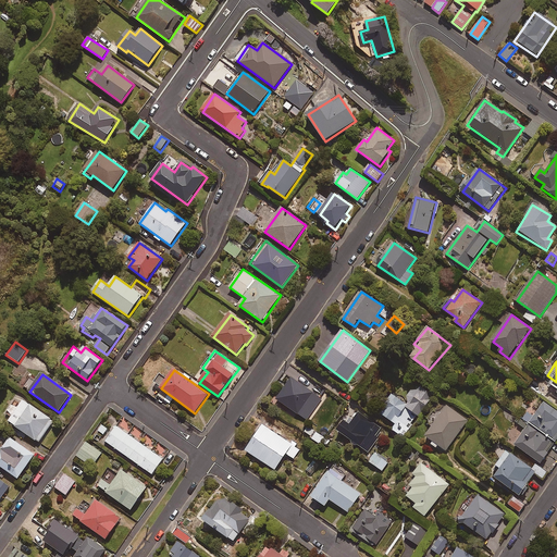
[(313,393),(292,378),(276,399),(300,416),(308,406),(306,405),(313,393)]
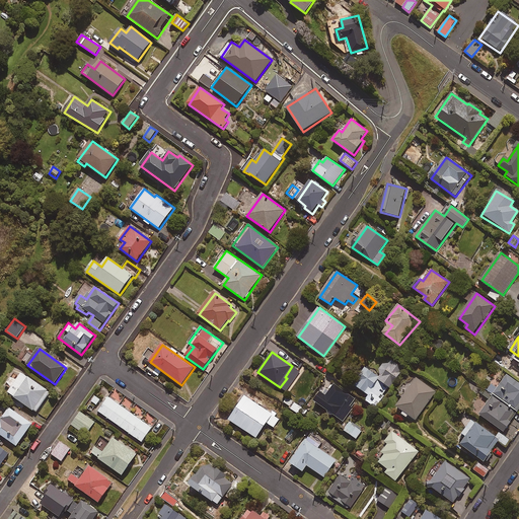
[(353,384),(368,394),(364,399),(374,406),(388,386),(390,387),(402,370),(388,359),(376,375),(365,367),(353,384)]
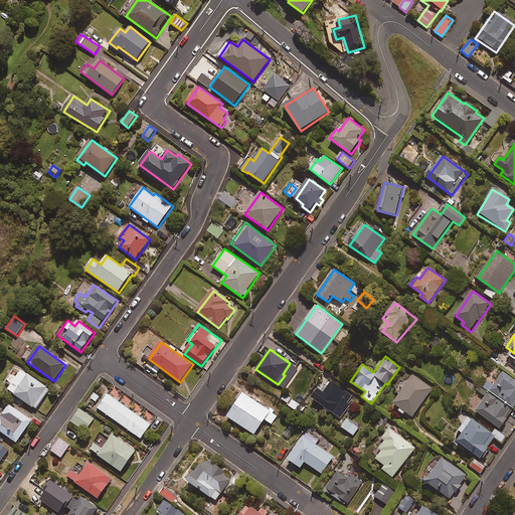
[(50,390),(22,370),(8,389),(36,409),(50,390)]
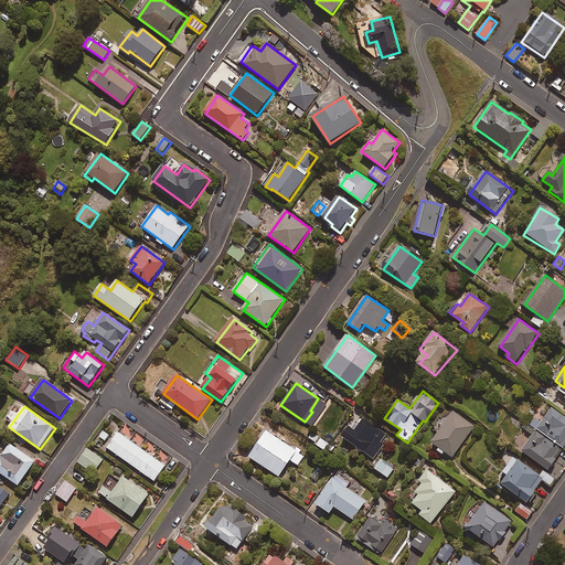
[(530,425),(563,450),(564,447),(564,417),(554,409),(543,424),(535,418),(530,425)]
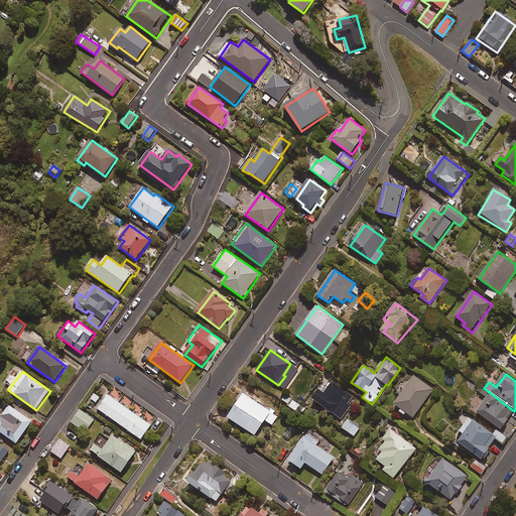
[(433,390),(415,377),(395,405),(413,418),(433,390)]
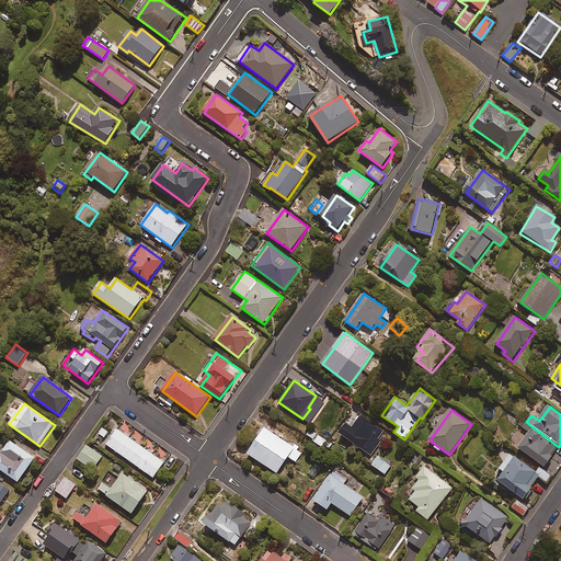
[(362,448),(370,455),(377,446),(375,444),(384,432),(362,415),(355,424),(351,421),(340,434),(361,450),(362,448)]
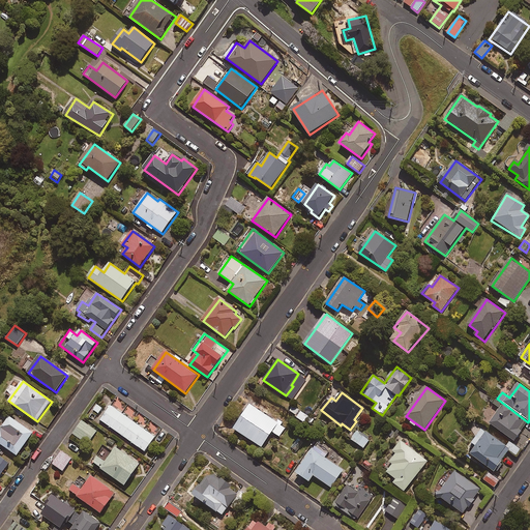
[(528,422),(497,399),(494,404),(502,410),(492,423),(514,441),(528,422)]
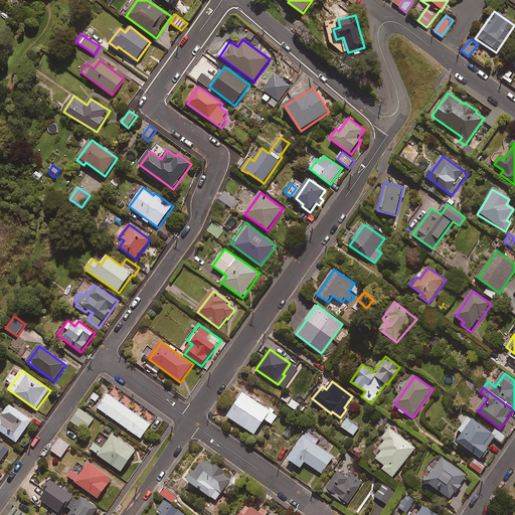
[(278,415),(274,413),(276,410),(271,406),(269,409),(243,393),(228,417),(254,435),(265,419),(272,424),(278,415)]
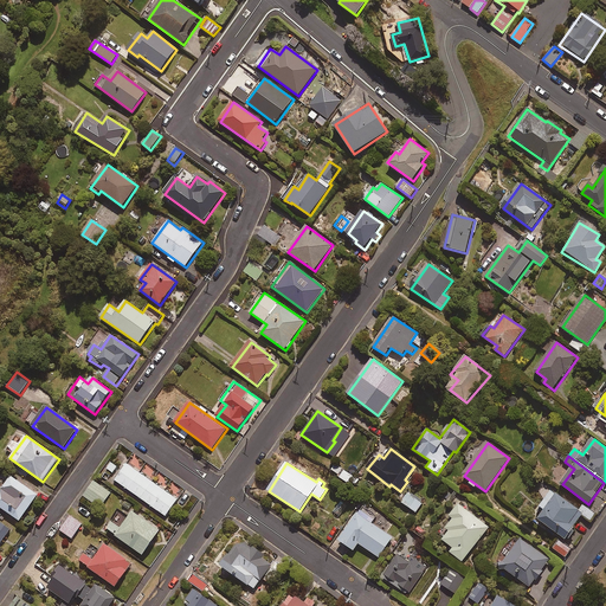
[(178,500),(127,464),(115,481),(166,516),(178,500)]
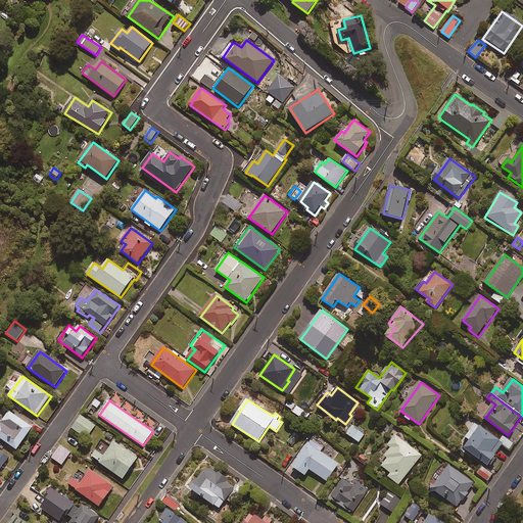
[(33,428),(10,412),(1,424),(0,423),(0,437),(17,449),(33,428)]
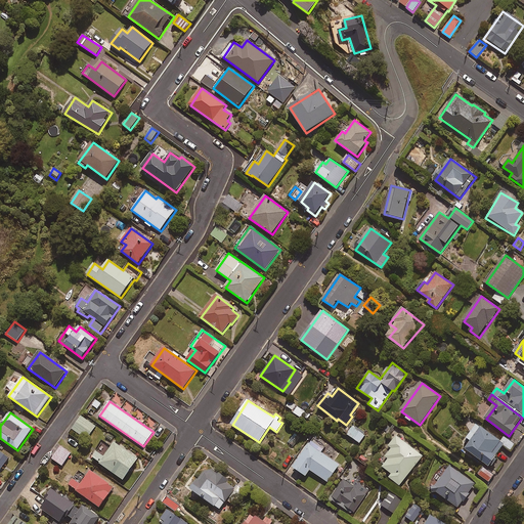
[(96,427),(81,417),(73,429),(87,439),(96,427)]
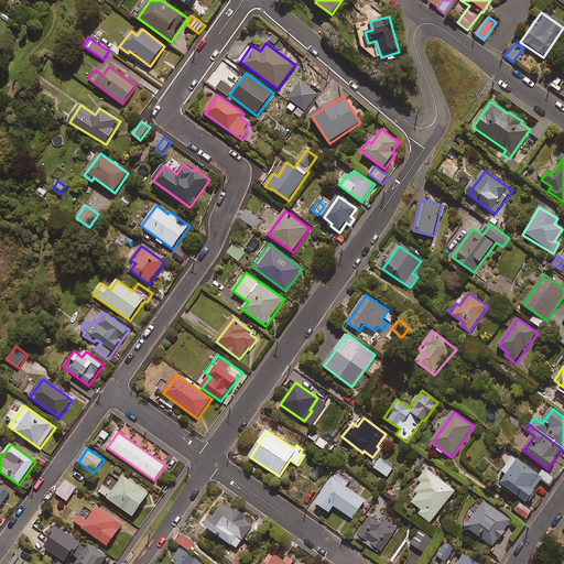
[(544,479),(514,457),(503,472),(509,476),(502,485),(528,502),(544,479)]
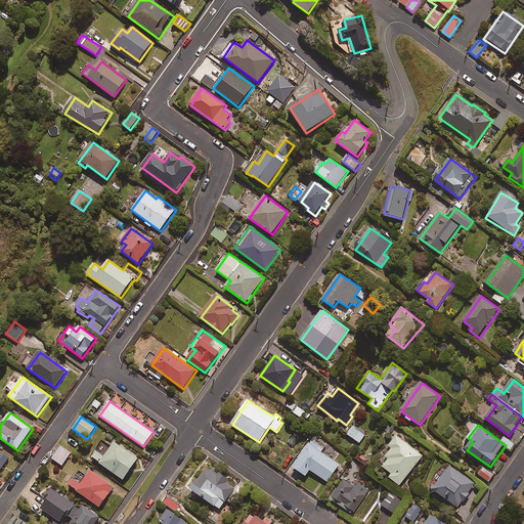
[(365,436),(352,426),(347,434),(359,443),(365,436)]
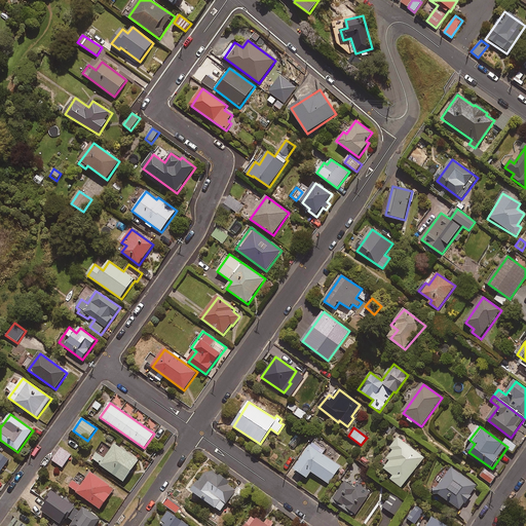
[(140,460),(108,438),(92,459),(124,482),(140,460)]
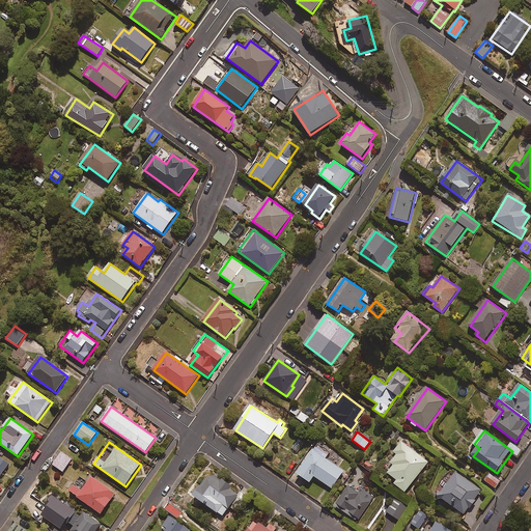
[(329,454),(316,445),(297,474),(310,483),(315,477),(332,488),(344,471),(326,458),(329,454)]
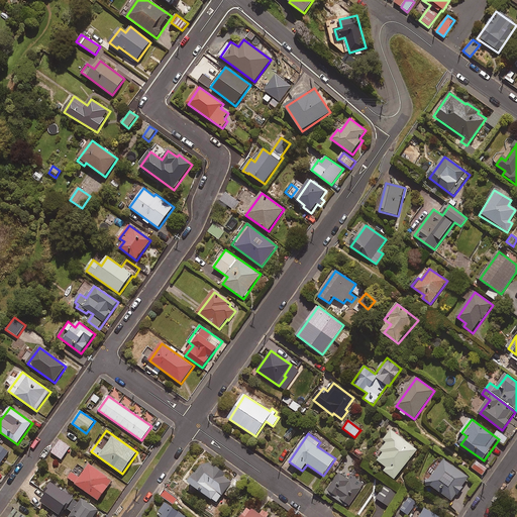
[(418,449),(398,434),(378,461),(387,468),(385,472),(395,480),(418,449)]
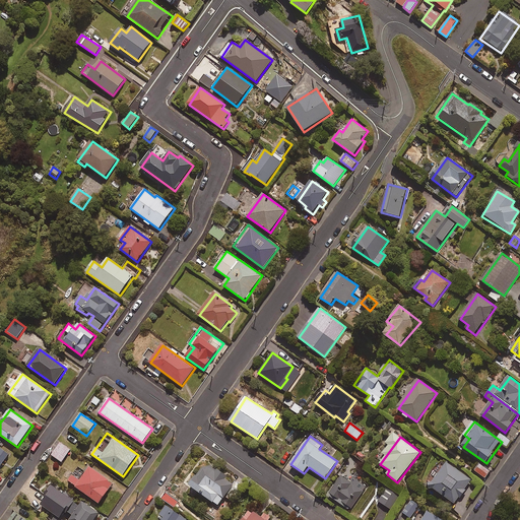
[(0,466),(9,455),(0,448),(0,442),(1,442),(0,441),(0,466)]
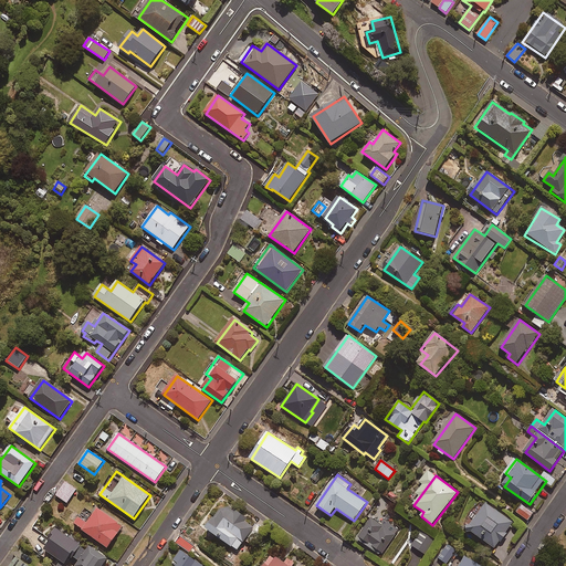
[(77,490),(65,482),(56,495),(67,503),(77,490)]
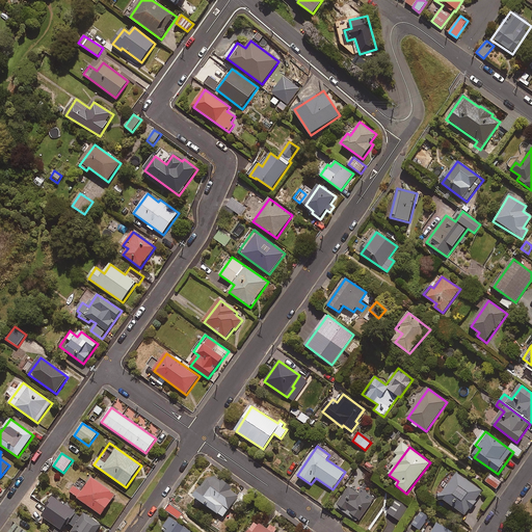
[(241,494),(211,473),(194,498),(223,517),(241,494)]
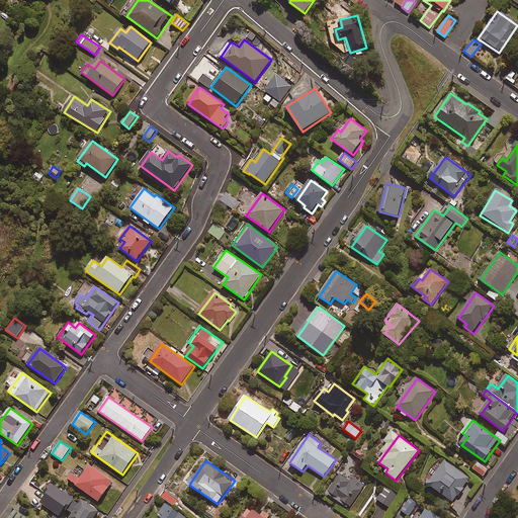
[(453,502),(458,495),(461,497),(467,489),(464,487),(470,479),(447,461),(430,485),(453,502)]
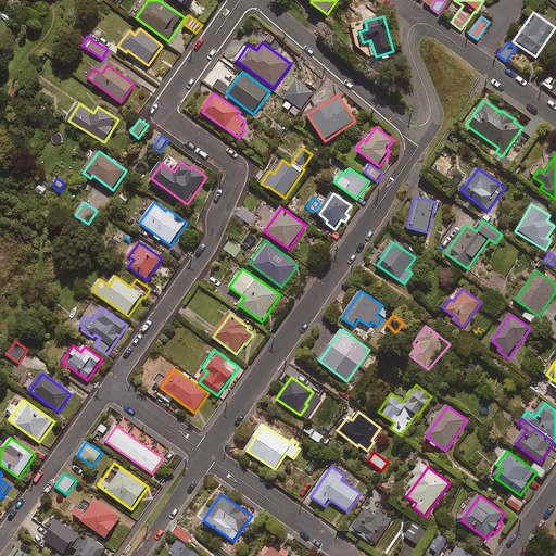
[(526,504),(514,495),(508,504),(519,512),(526,504)]
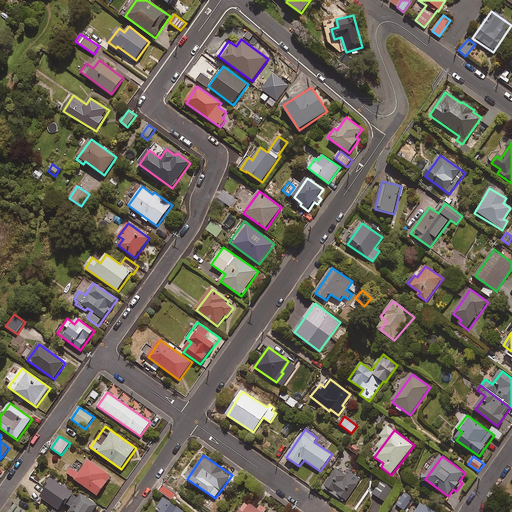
[(112,477),(89,461),(79,474),(72,468),(68,475),(98,496),(112,477)]
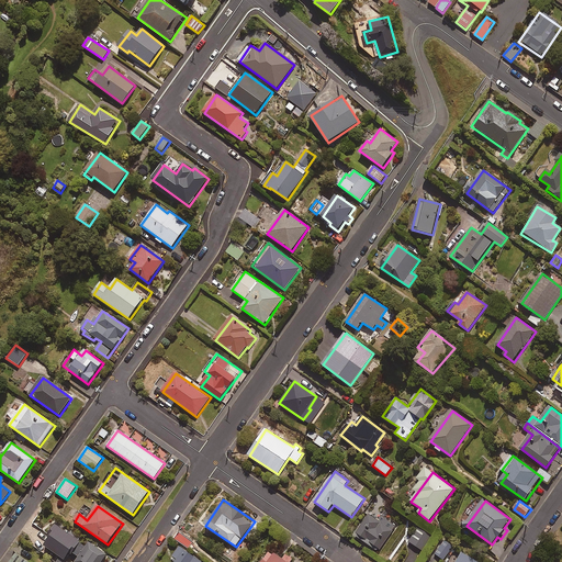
[(381,523),(369,515),(355,536),(379,552),(396,526),(384,518),(381,523)]
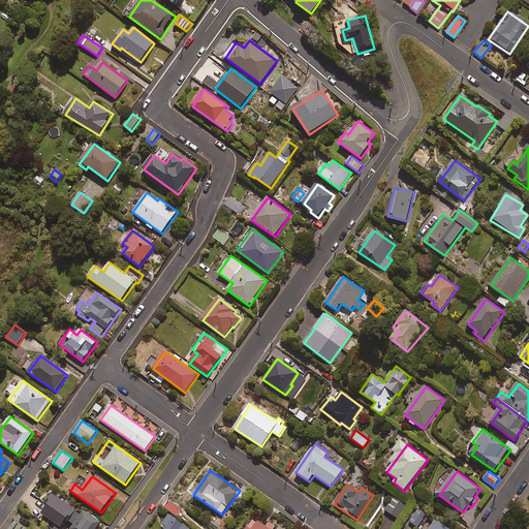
[(62,528),(75,510),(54,495),(41,515),(62,528)]
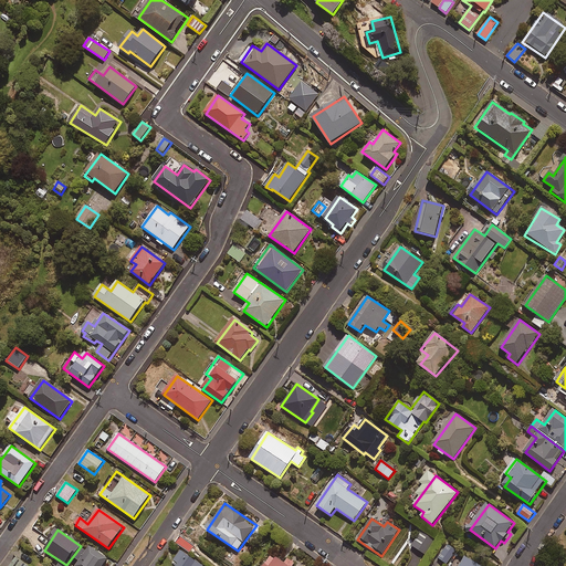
[(435,540),(421,531),(411,545),(425,554),(435,540)]
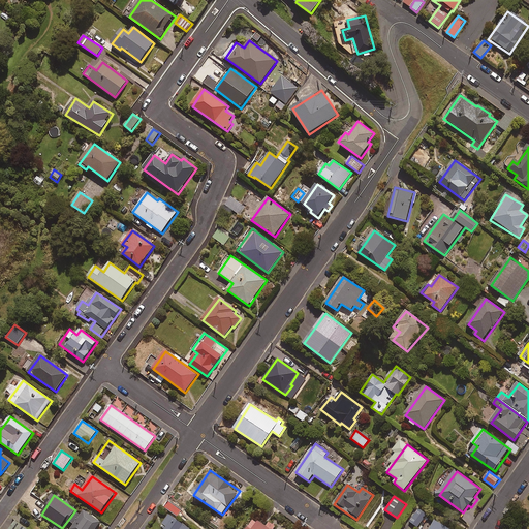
[(181,510),(169,501),(164,506),(176,517),(181,510)]
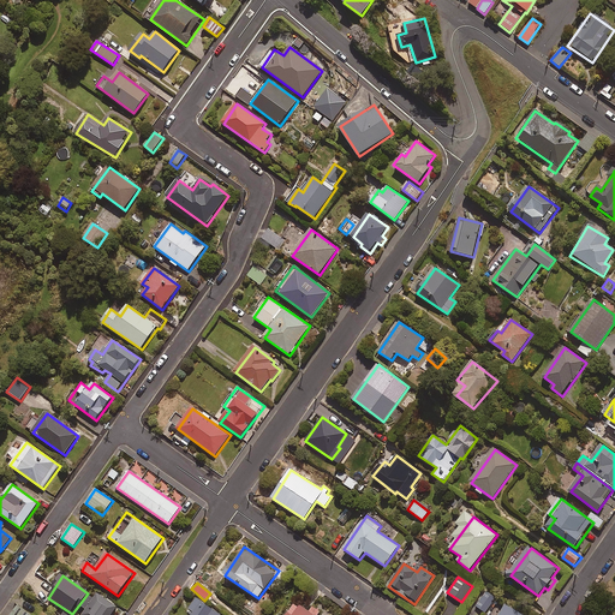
[(112,614),(118,609),(99,595),(83,614),(112,614)]
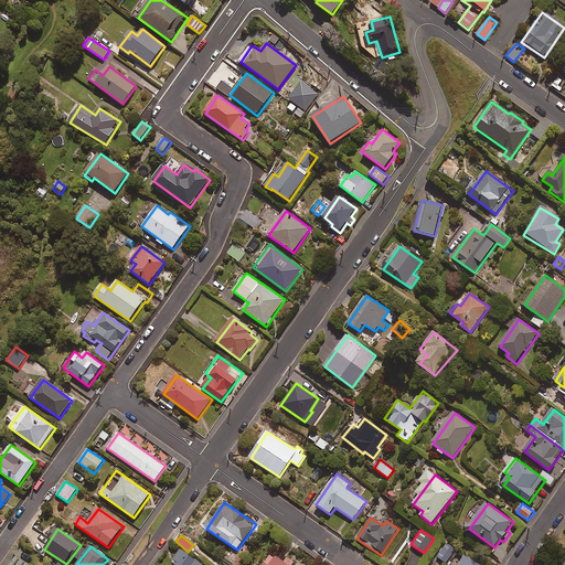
[(202,564),(181,550),(174,560),(178,563),(176,564),(202,564)]
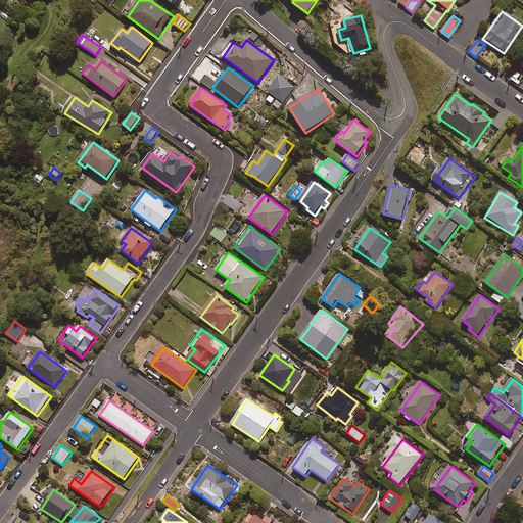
[(271,522),(273,521),(267,517),(264,520),(252,513),(244,522),(271,522)]
